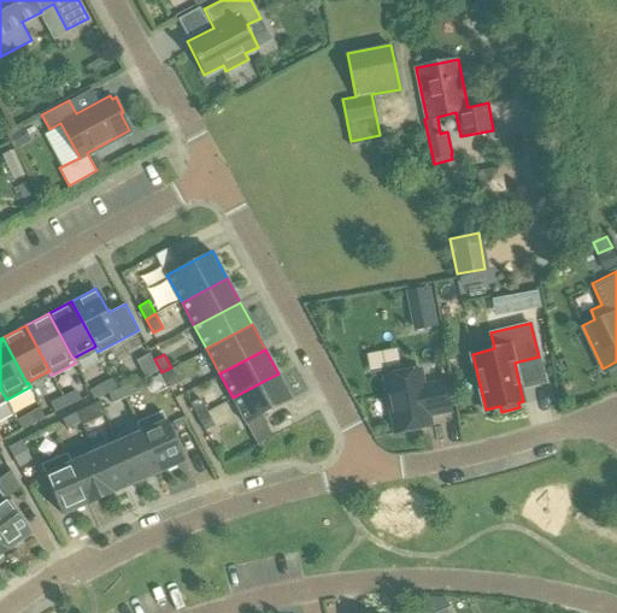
[(423,366),(381,375),(393,434),(434,425),(432,416),(453,412),(446,378),(425,382),(423,366)]
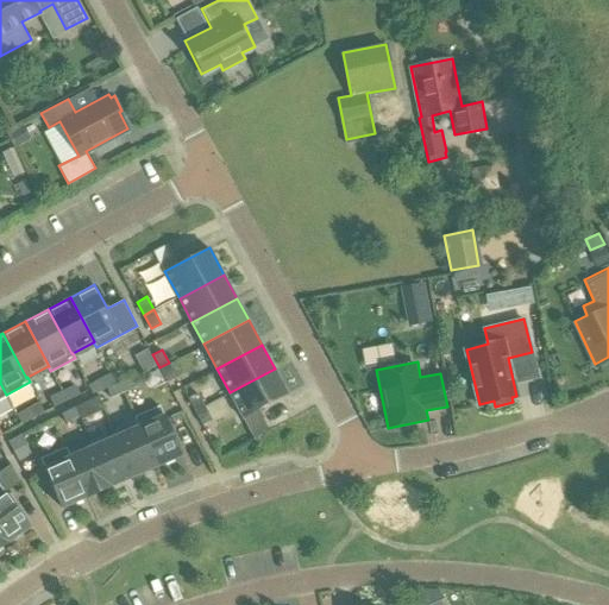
[(176,376),(169,363),(159,367),(167,382),(176,376)]
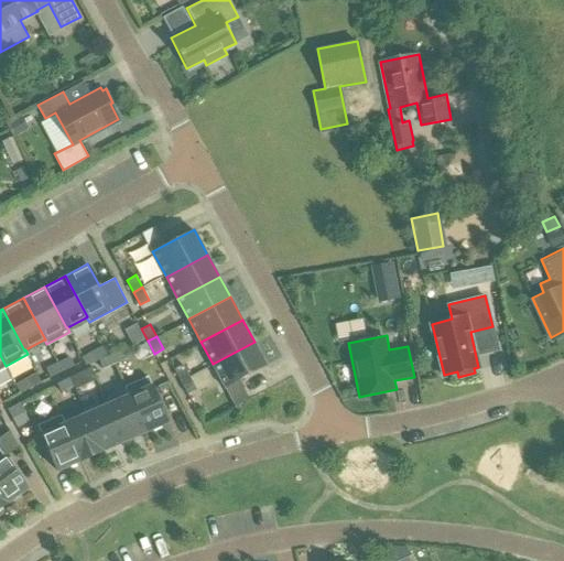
[(225,386),(266,364),(255,342),(213,364),(225,386)]
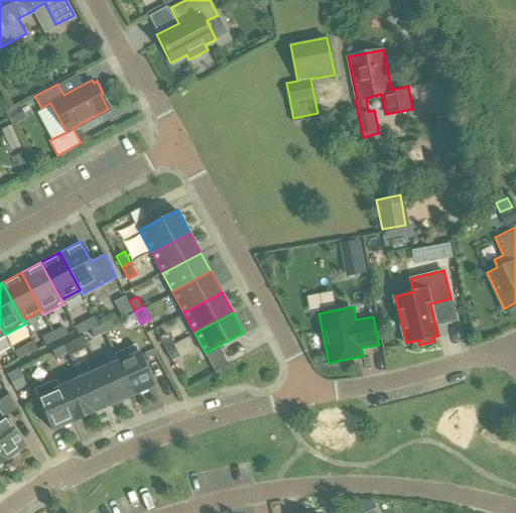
[(94,315),(83,322),(87,330),(98,324),(94,315)]
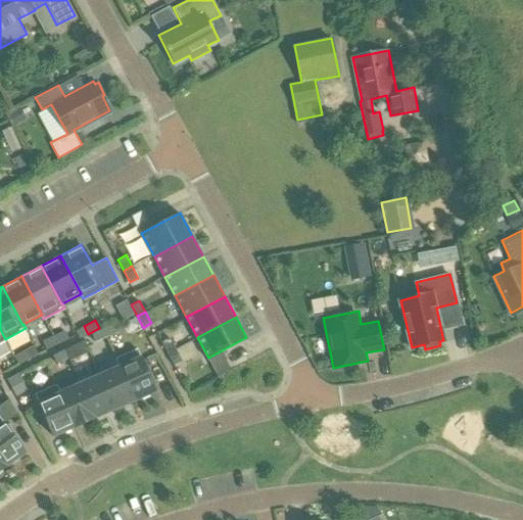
[(114,323),(103,328),(106,336),(117,331),(114,323)]
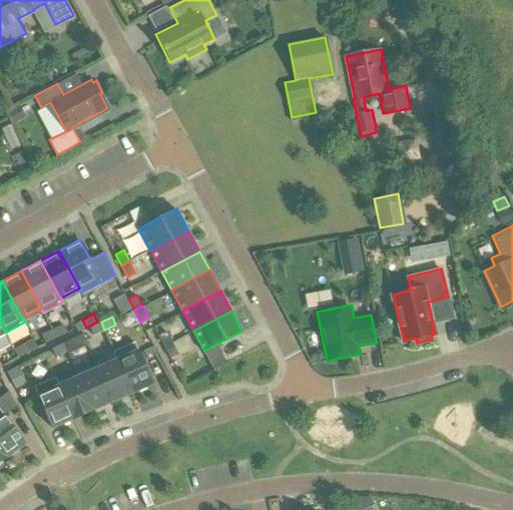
[(101,322),(89,326),(93,335),(104,330),(101,322)]
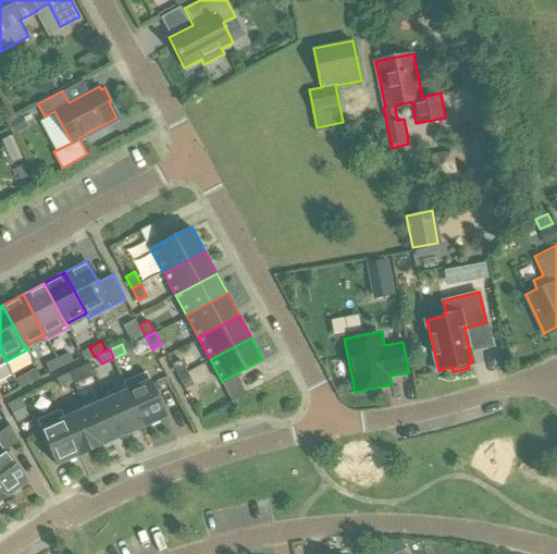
[(57,357),(61,366),(74,359),(70,352),(57,357)]
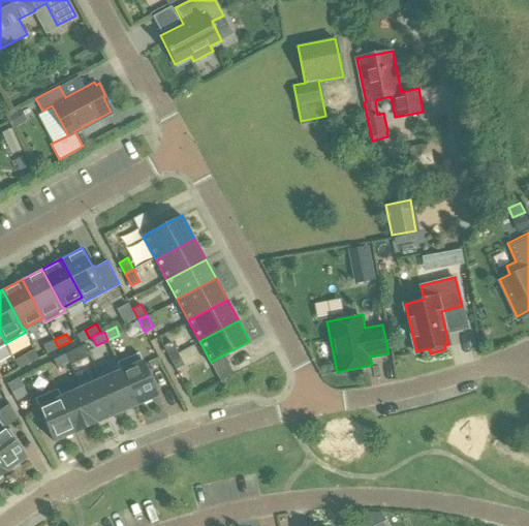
[(54,339),(43,344),(48,352),(58,347),(54,339)]
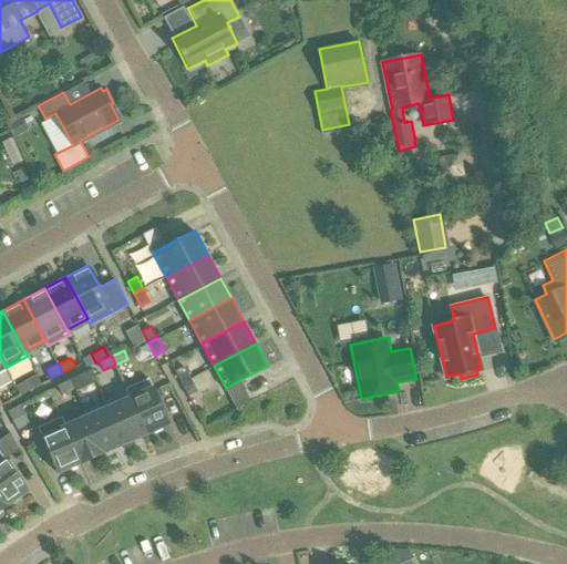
[(184,366),(175,370),(182,382),(191,378),(184,366)]
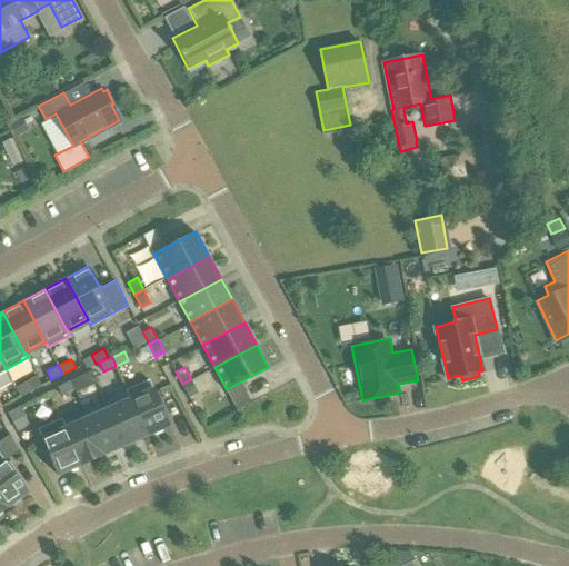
[(76,391),(98,381),(92,369),(70,379),(76,391)]
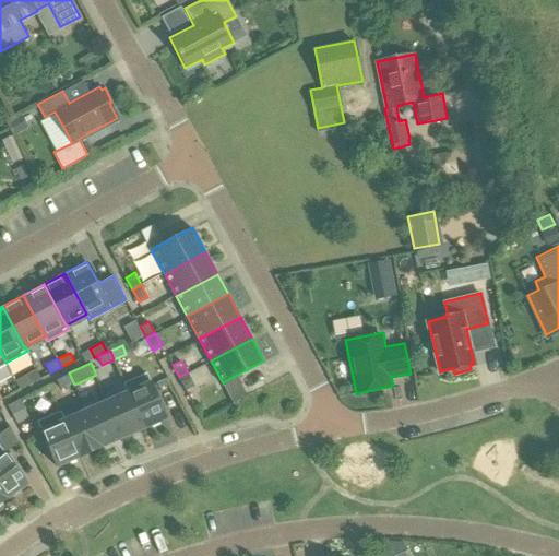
[(146,371),(123,382),(128,392),(129,391),(144,427),(166,417),(146,371)]
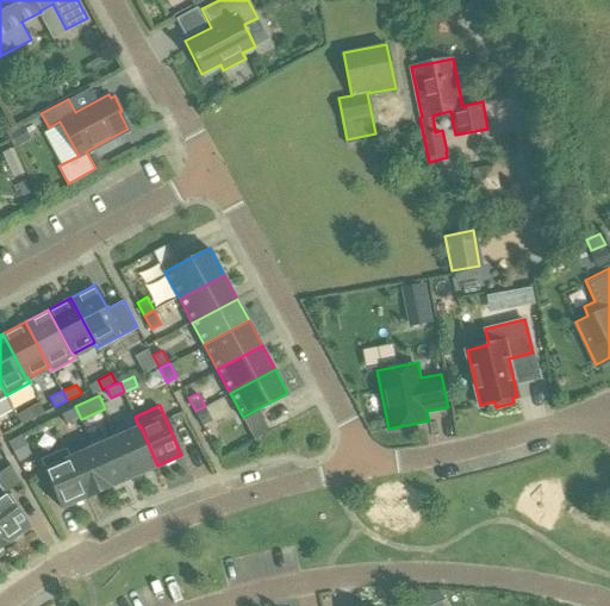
[(66,423),(79,416),(74,406),(61,413),(66,423)]
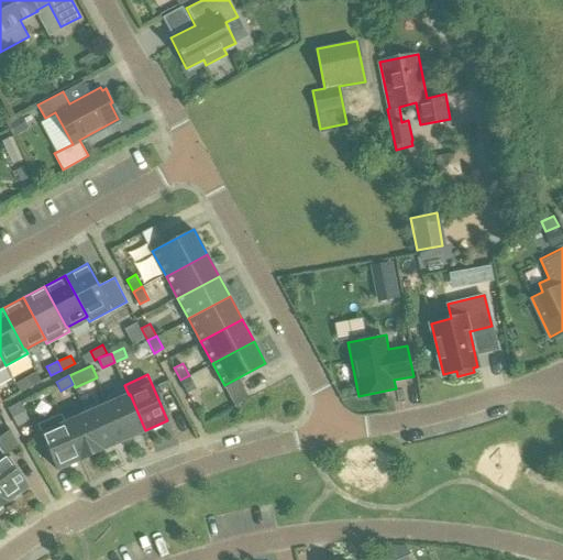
[(189,375),(180,380),(187,393),(196,388),(189,375)]
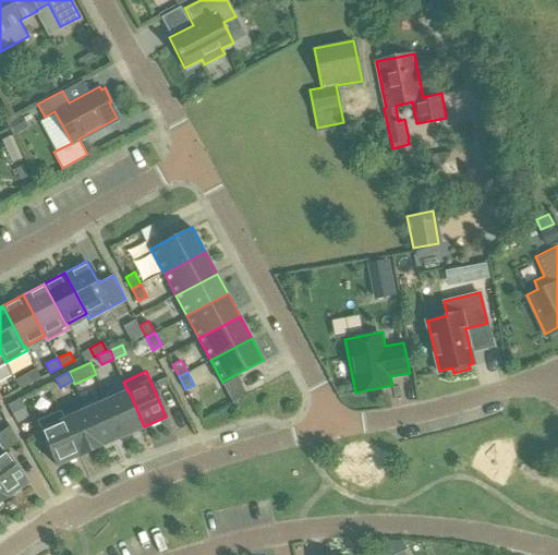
[(20,387),(32,382),(26,373),(15,379),(20,387)]
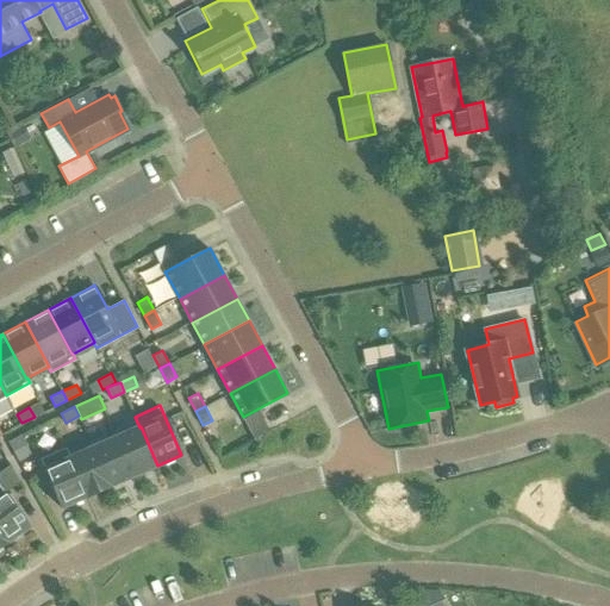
[(139,428),(117,437),(134,476),(157,466),(141,426),(139,428)]
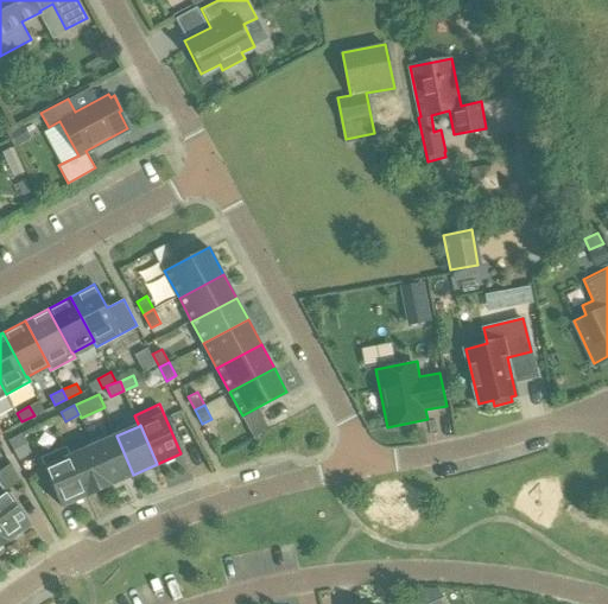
[(13,449),(26,442),(20,433),(8,440),(13,449)]
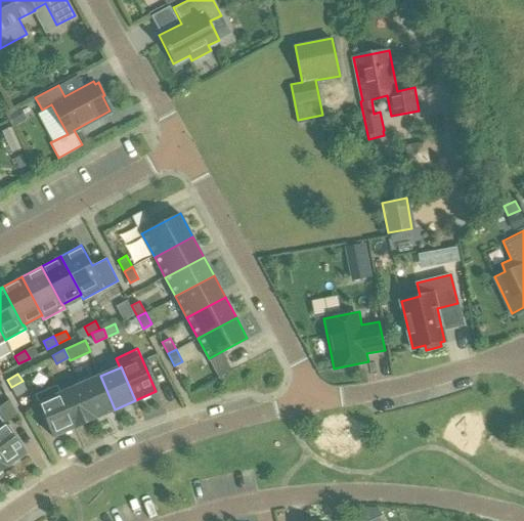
[(100,376),(80,385),(94,418),(115,409),(100,376)]
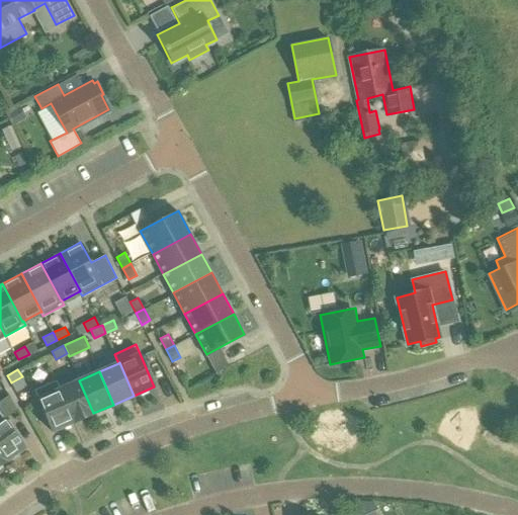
[(56,379),(34,390),(53,431),(74,422),(59,389),(60,389),(56,379)]
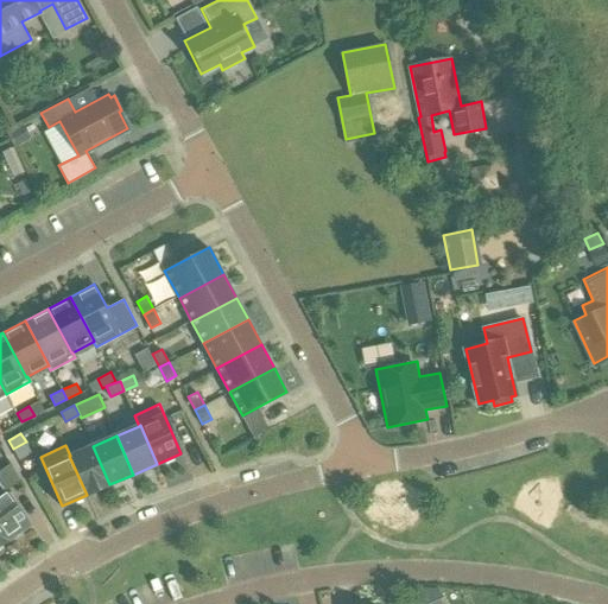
[(70,456),(69,456),(87,495),(109,484),(93,446),(70,456)]
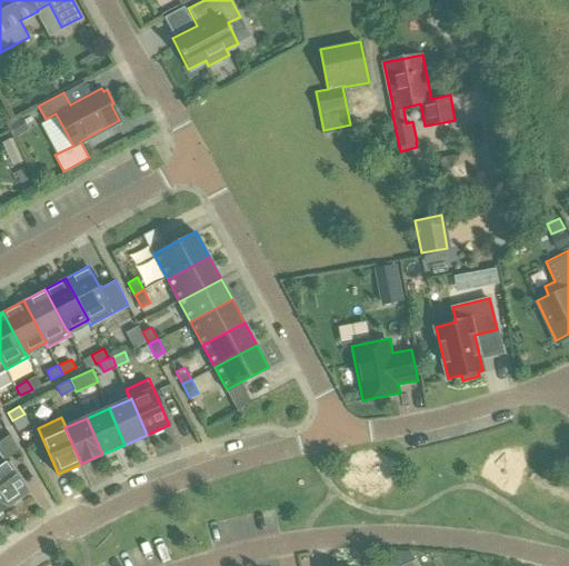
[(0,453),(0,496),(7,506),(27,492),(0,453)]
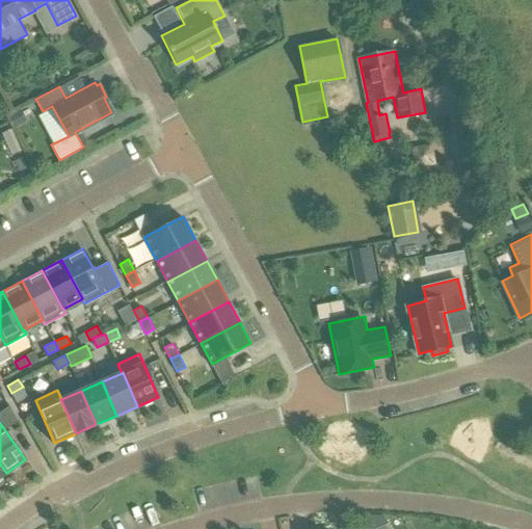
[(372,528),(387,523),(382,513),(369,513),(372,528)]
